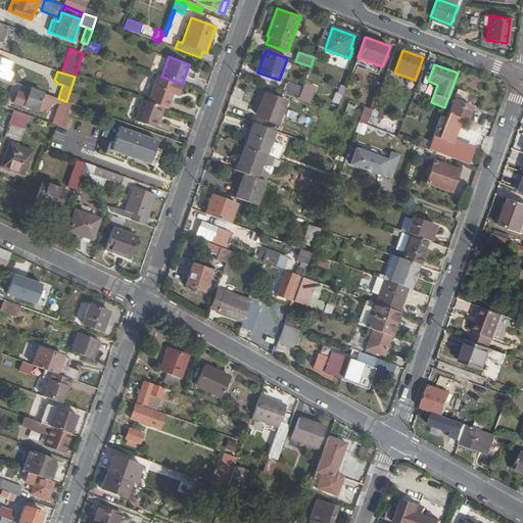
[(35,75),(31,88),(44,93),(46,94),(48,89),(51,81),(35,75)]
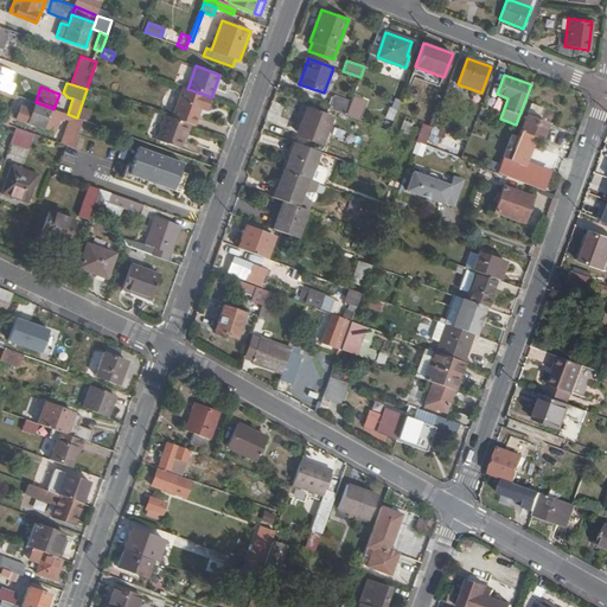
[(187,89),(183,87),(172,117),(189,123),(190,125),(195,126),(200,109),(203,110),(209,96),(187,89)]
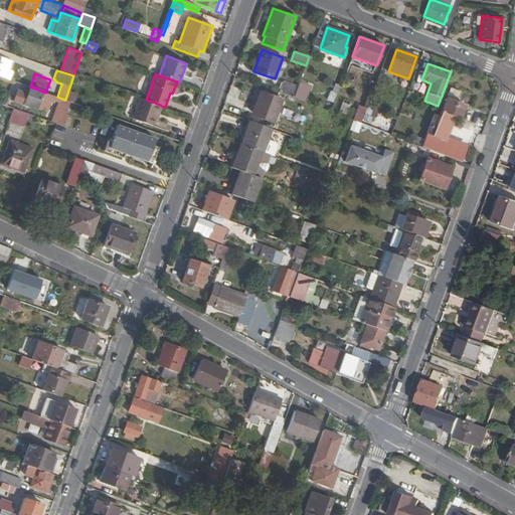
[(310,84),(300,80),(297,89),(293,98),(306,102),(310,90),(308,90),(310,84)]
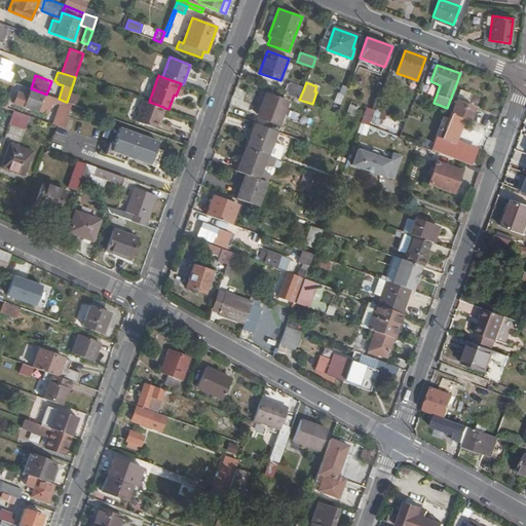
[(303,90),(288,85),(285,94),(299,100),(303,90)]
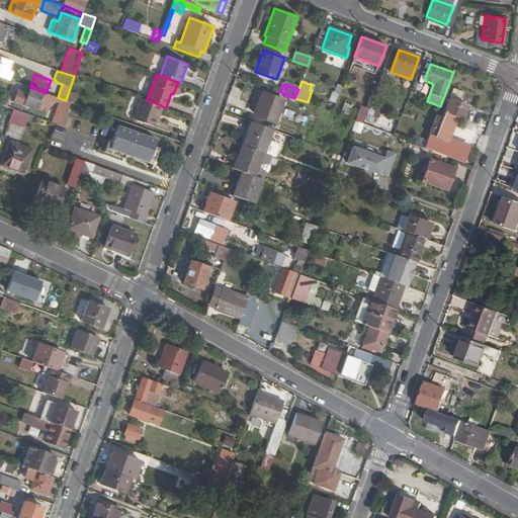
[(20,101),(20,103),(42,111),(47,101),(41,99),(44,92),(30,87),(26,97),(21,95),(19,100),(20,101)]
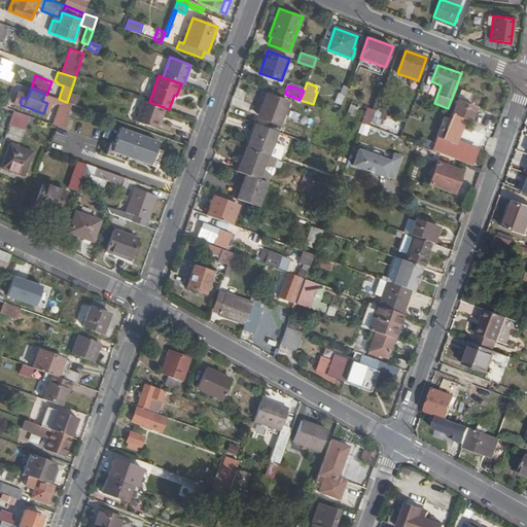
[(58,93),(48,90),(46,95),(56,98),(58,93)]
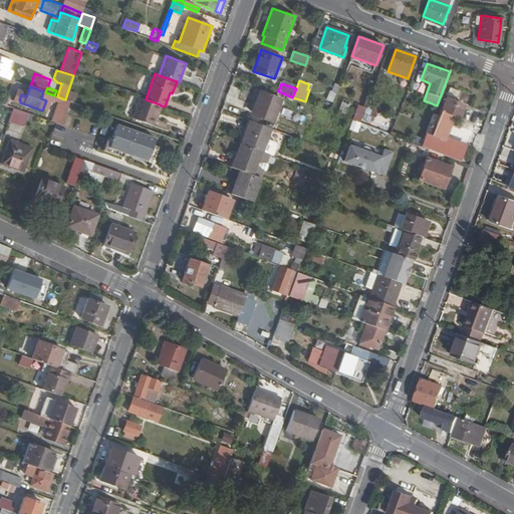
[(439,115),(434,113),(422,147),(461,162),(466,146),(445,138),(454,116),(460,118),(465,105),(455,101),(459,91),(451,88),(439,115)]
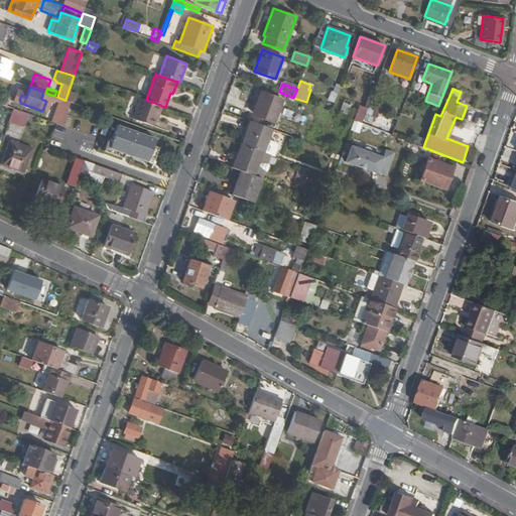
[(71,102),(74,103),(77,93),(69,91),(66,100),(71,102)]
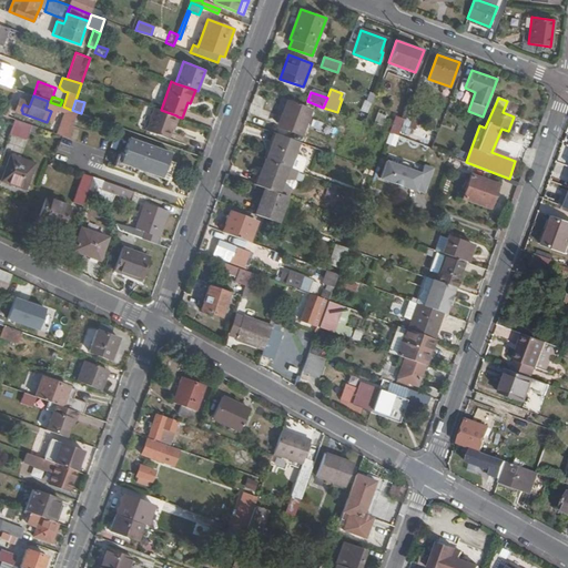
[(301,135),(311,110),(287,101),(277,127),(301,135)]
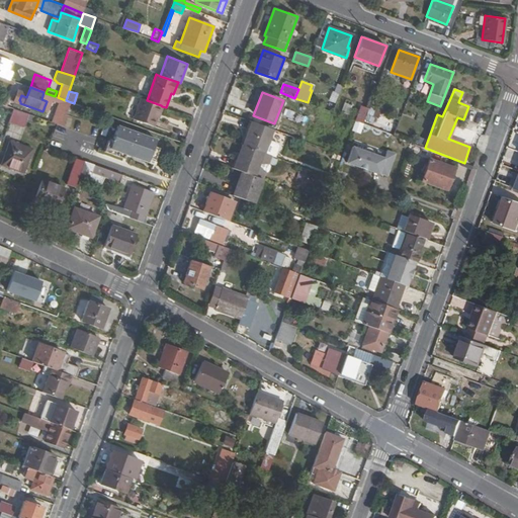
[(345,98),(339,96),(335,106),(341,108),(345,98)]
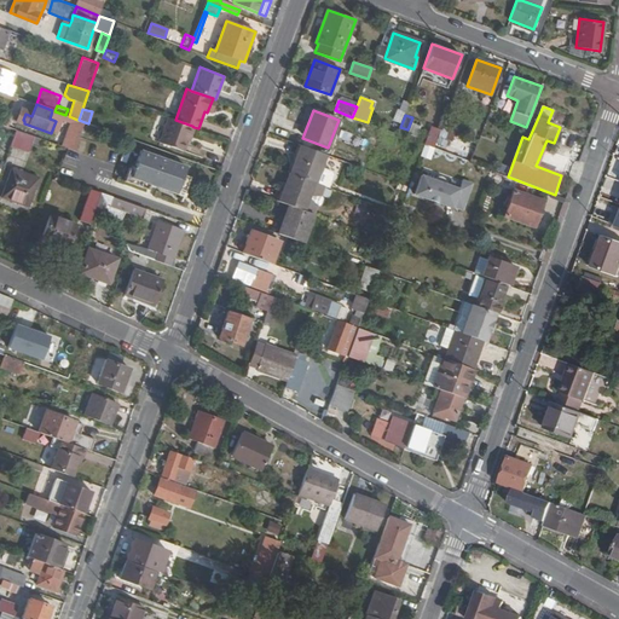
[(175,120),(168,117),(158,143),(183,151),(187,142),(192,126),(175,120)]
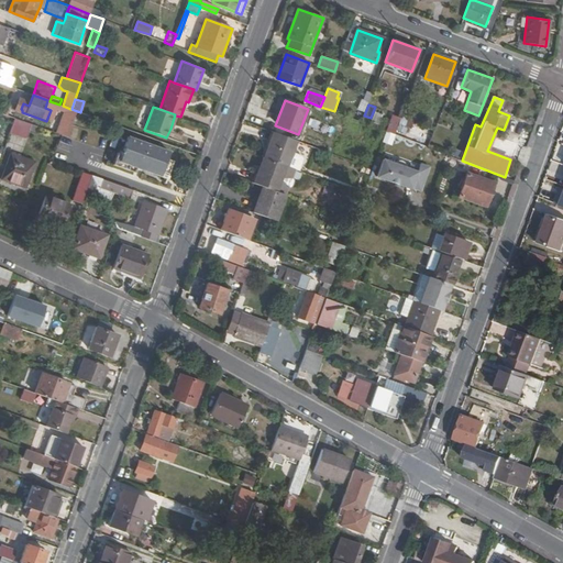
[(379,124),(385,111),(376,108),(371,121),(379,124)]
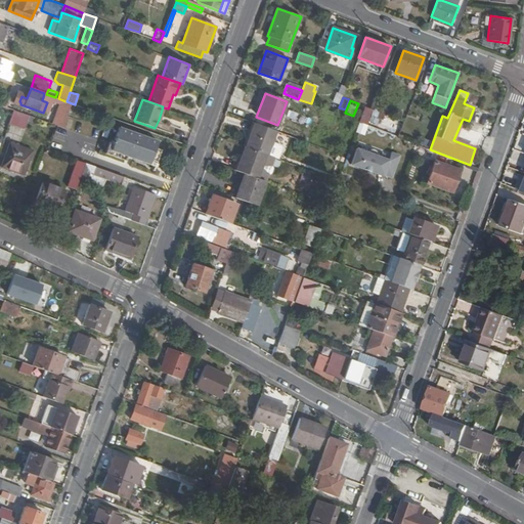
[(66,101),(60,117),(66,119),(72,103),(67,101),(66,101)]
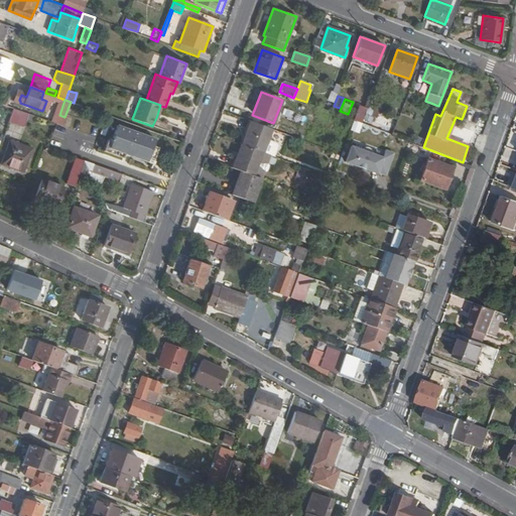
[(369,105),(363,118),(372,122),(370,127),(389,134),(391,129),(394,130),(396,122),(379,115),(381,110),(369,105)]
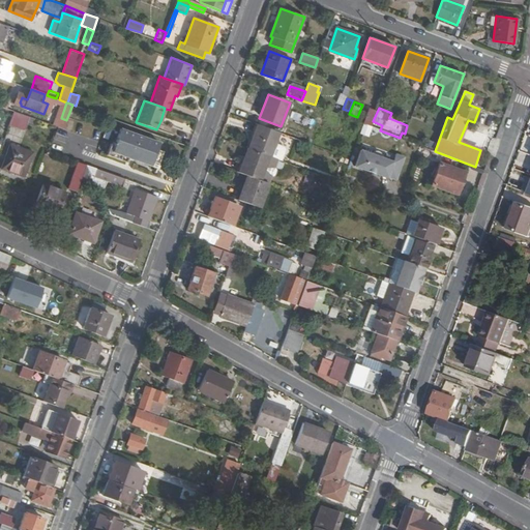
[(13,111),(8,125),(24,130),(29,117),(13,111)]
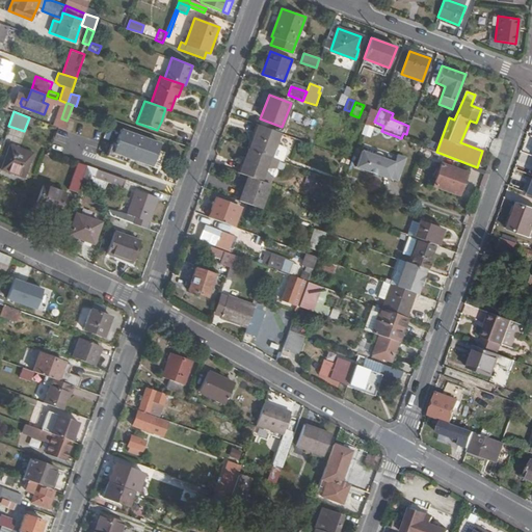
[(280,133),(259,125),(249,149),(270,157),(271,157),(280,133)]
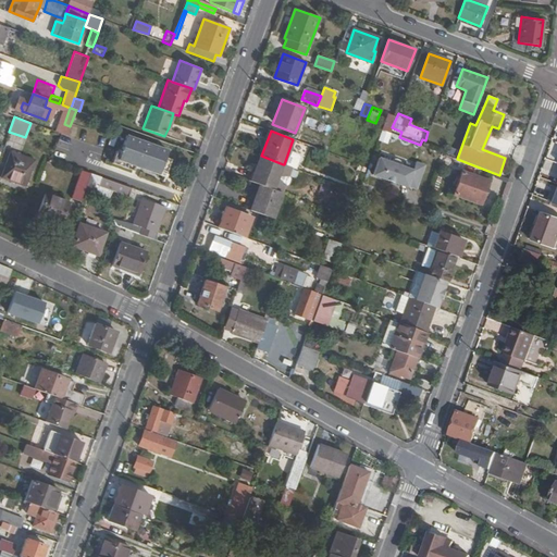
[(166,150),(126,135),(120,152),(115,150),(111,163),(133,171),(134,165),(156,173),(158,174),(160,169),(165,171),(165,170),(170,160),(164,158),(166,150)]
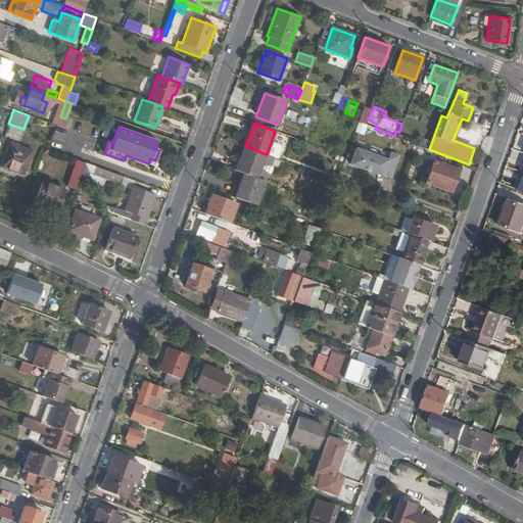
[(24,175),(32,150),(10,142),(1,167),(24,175)]
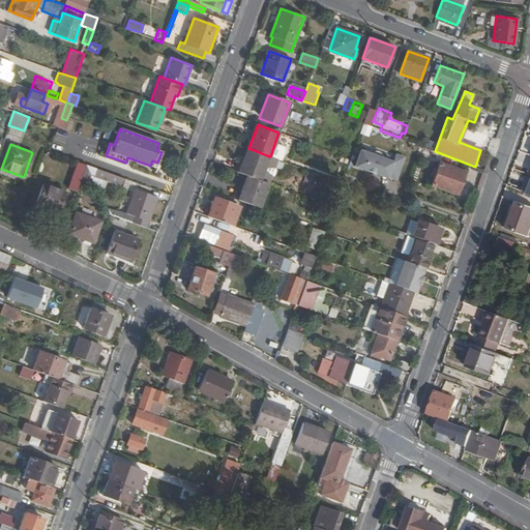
[(248,148),(247,148),(238,173),(246,175),(260,180),(269,156),(248,148)]
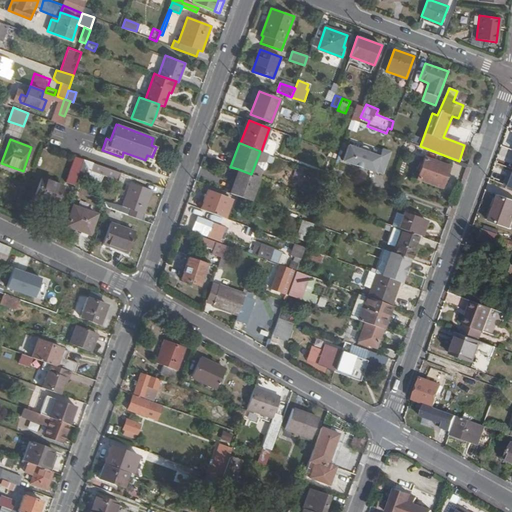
[(341,145),(335,143),(332,151),(338,153),(341,145)]
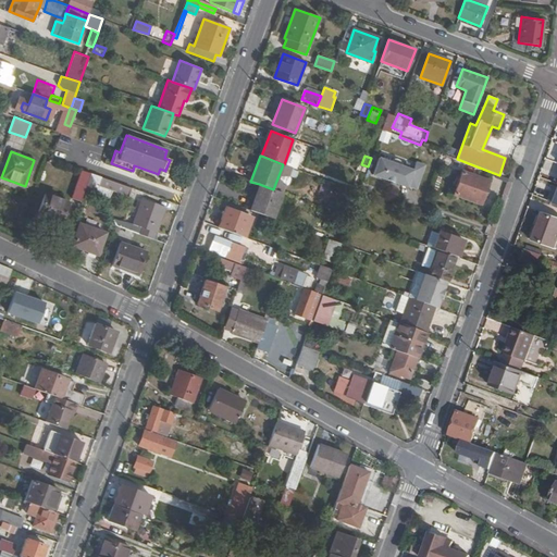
[(417,189),(424,165),(416,162),(413,170),(401,165),(401,163),(401,161),(399,159),(397,159),(396,158),(394,159),(392,161),(391,162),(379,158),(373,174),(407,187),(408,185),(417,189)]
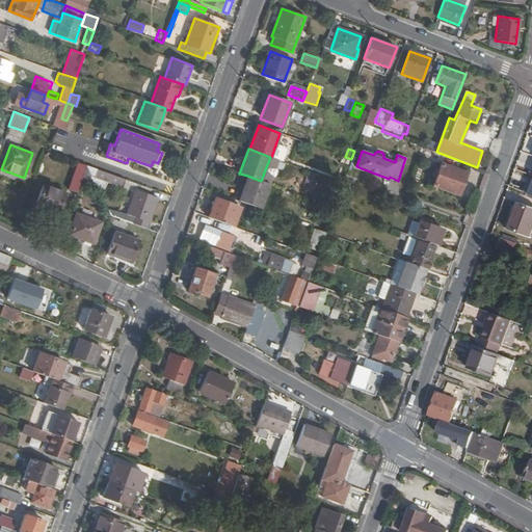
[(276,168),(278,160),(271,157),(270,157),(261,181),(269,184),(270,185),(273,177),(275,176),(277,170),(276,168)]
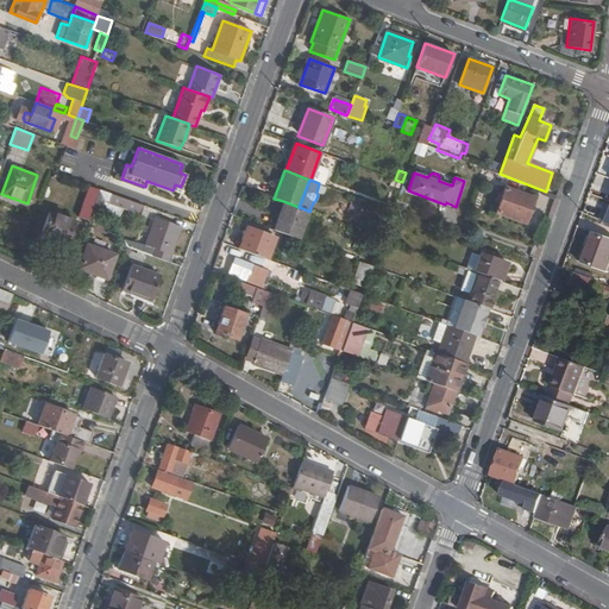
[(184,187),(181,186),(181,187),(175,184),(173,190),(170,189),(169,194),(180,198),(184,187)]
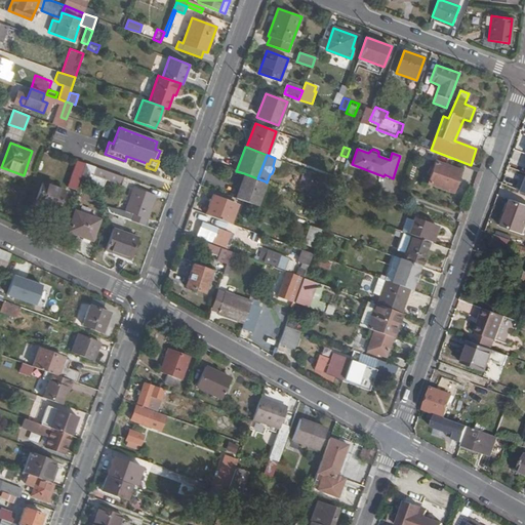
[(76,160),(67,187),(76,190),(79,182),(85,163),(76,160)]
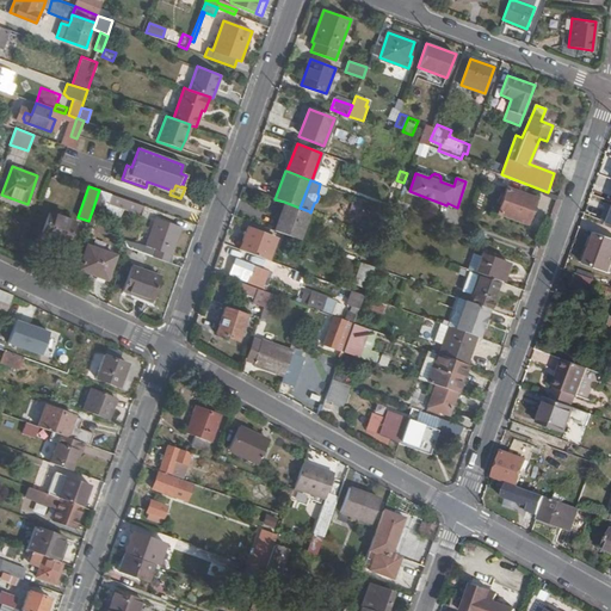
[(506,187),(497,214),(526,224),(536,198),(506,187)]
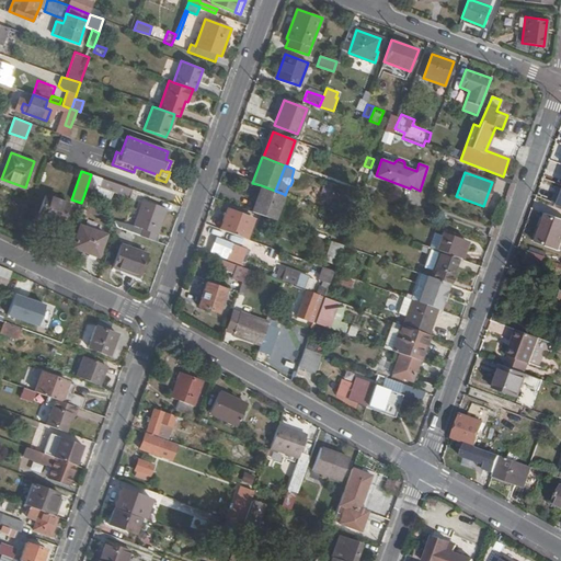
[(560,178),(559,178),(547,172),(541,187),(550,191),(547,199),(560,205),(560,178)]
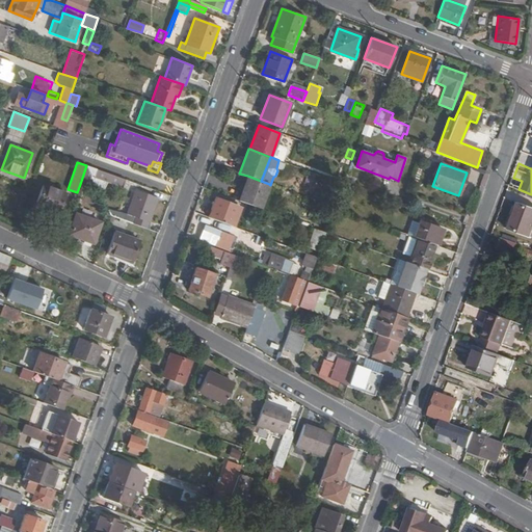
[(86,165),(80,184),(99,190),(86,165)]
